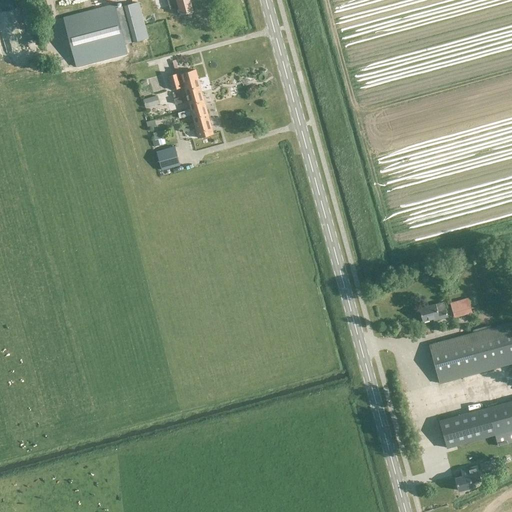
[(57,0),(58,1),(59,0),(62,0),(65,13),(89,7),(87,0),(57,0)]
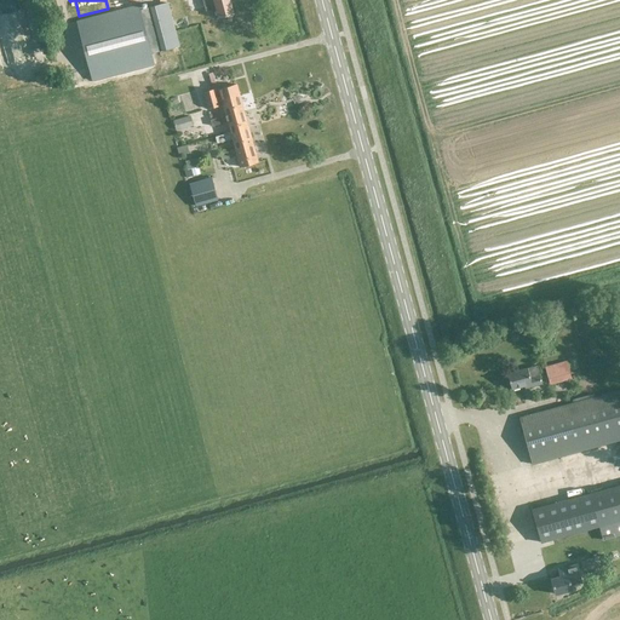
[(212,0),(218,17),(233,13),(229,0),(212,0)]
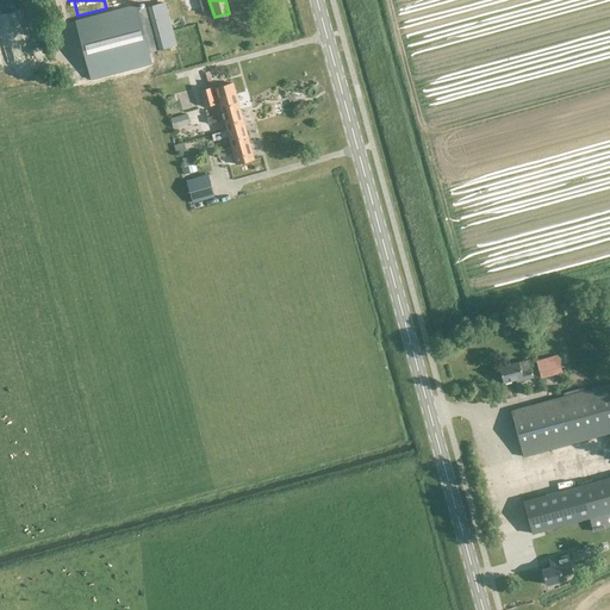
[(136,5),(74,22),(91,80),(151,63),(148,48),(150,47),(151,51),(175,45),(163,2),(137,10),(136,5)]
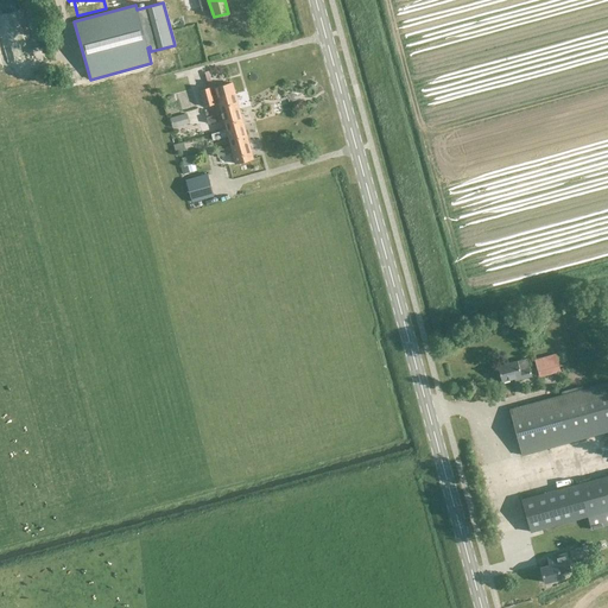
[(234,92),(233,92),(230,82),(210,88),(210,87),(198,90),(203,106),(217,102),(221,112),(221,113),(238,108),(234,92)]
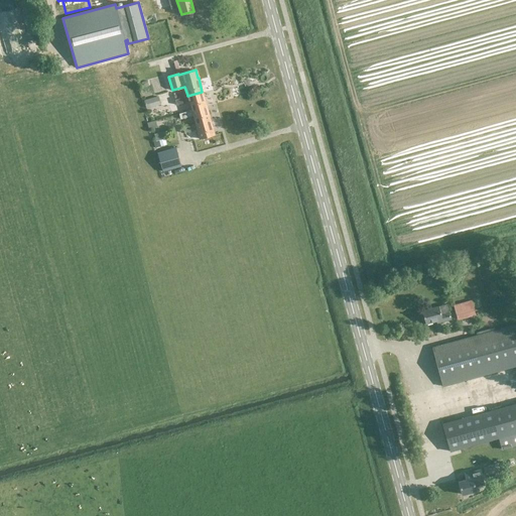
[(188,101),(191,110),(206,106),(202,92),(187,96),(187,95),(181,97),(181,98),(174,100),(176,105),(182,103),(188,101)]
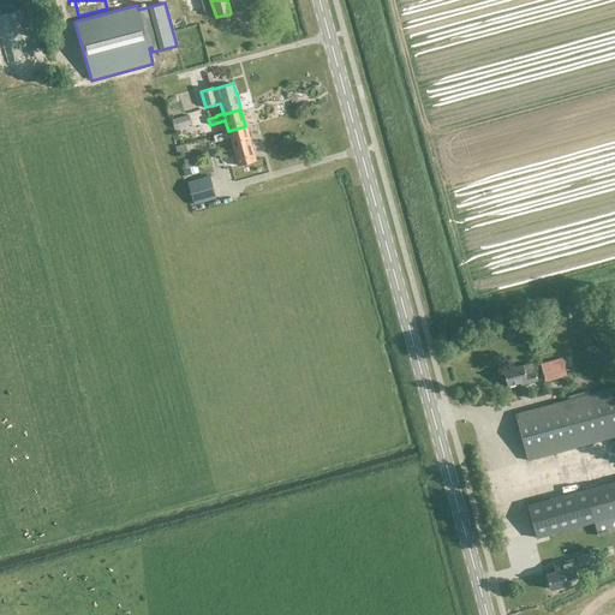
[(174,130),(191,124),(187,114),(171,119),(174,130)]
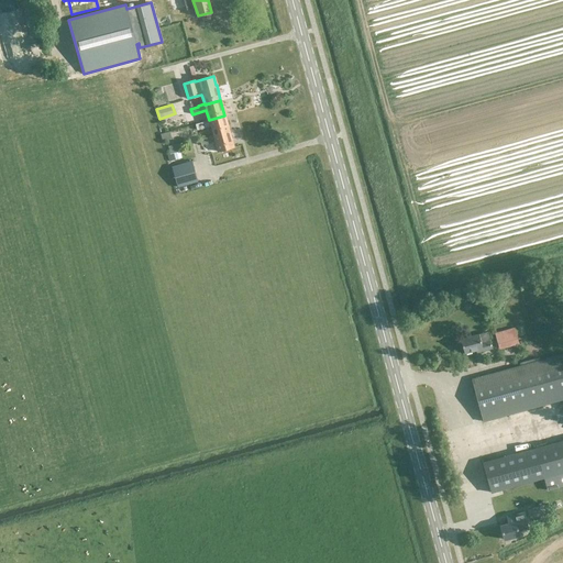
[(213,135),(229,131),(224,116),(209,120),(202,122),(195,124),(196,130),(203,128),(210,125),(212,135),(213,135)]
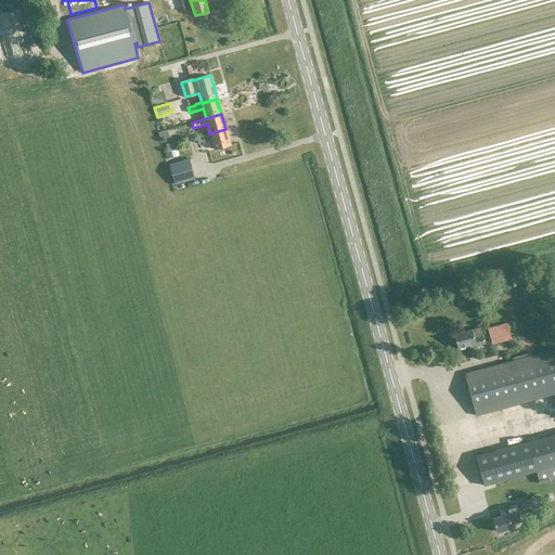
[(214,150),(230,144),(226,129),(210,133),(209,133),(204,136),(196,138),(197,143),(205,141),(211,140),(214,149),(214,150)]
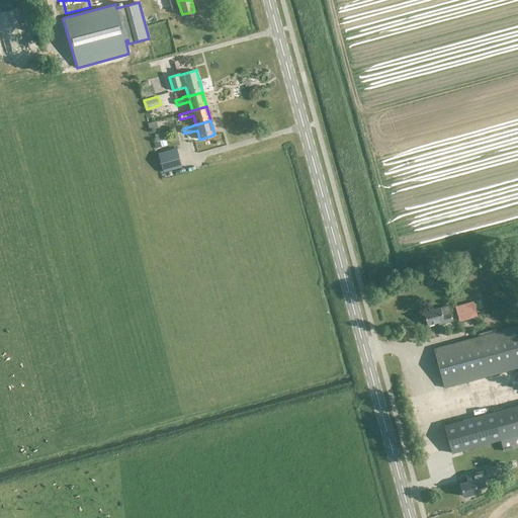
[(158,153),(163,171),(181,166),(176,148),(158,153)]
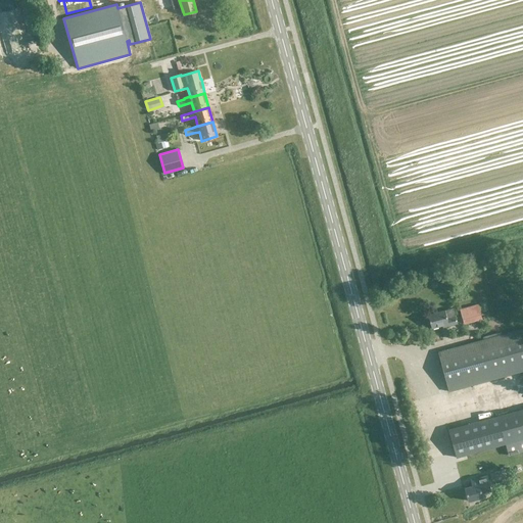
[(460,308),(462,319),(480,315),(477,303),(460,308)]
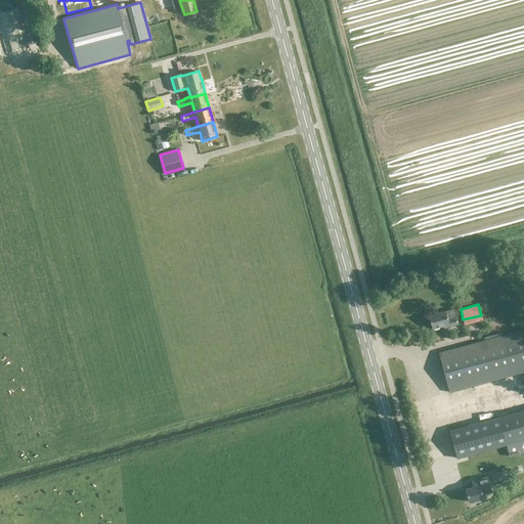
[(428,315),(431,329),(442,325),(443,328),(457,323),(453,309),(428,315)]
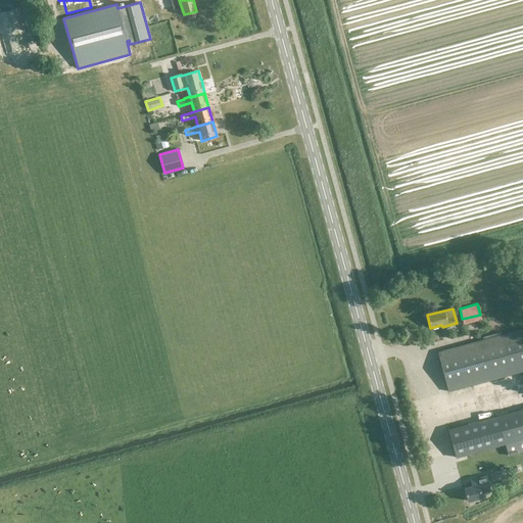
[(522,327),(437,351),(448,391),(522,371),(522,327)]
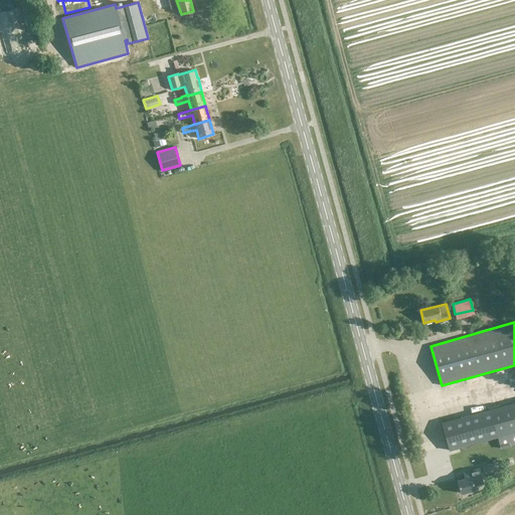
[(514,401),(442,422),(449,451),(497,438),(500,449),(514,444),(514,401)]
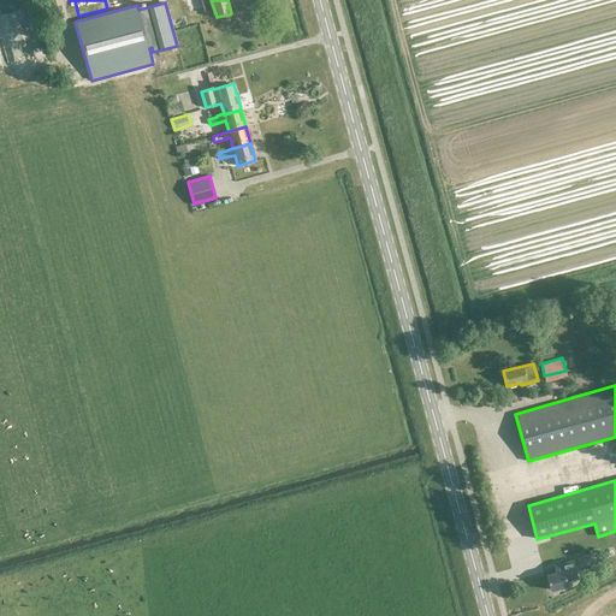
[(523,523),(504,527),(505,539),(526,535),(523,523)]
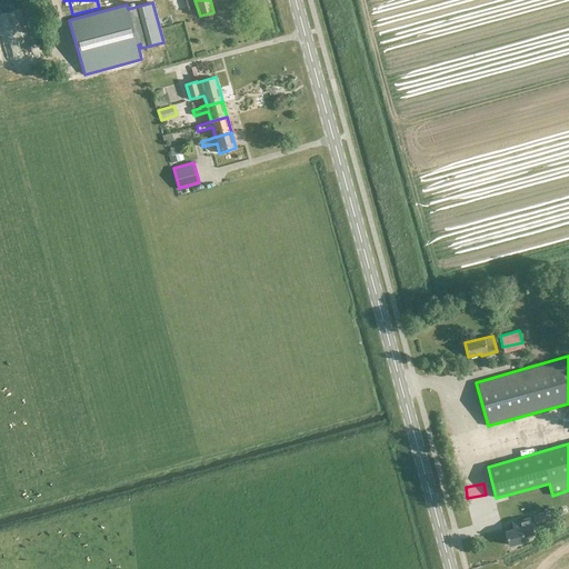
[(556,518),(553,508),(531,513),(535,523),(556,518)]
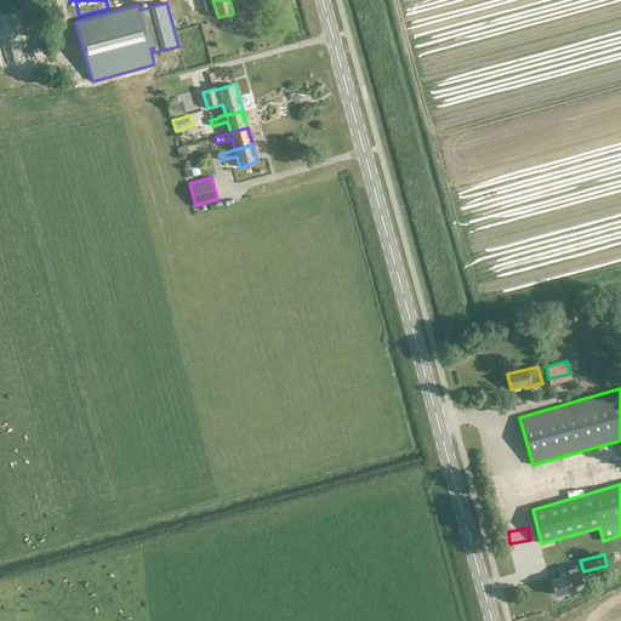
[(552,579),(556,594),(573,590),(571,582),(576,581),(575,574),(569,576),(569,574),(552,579)]
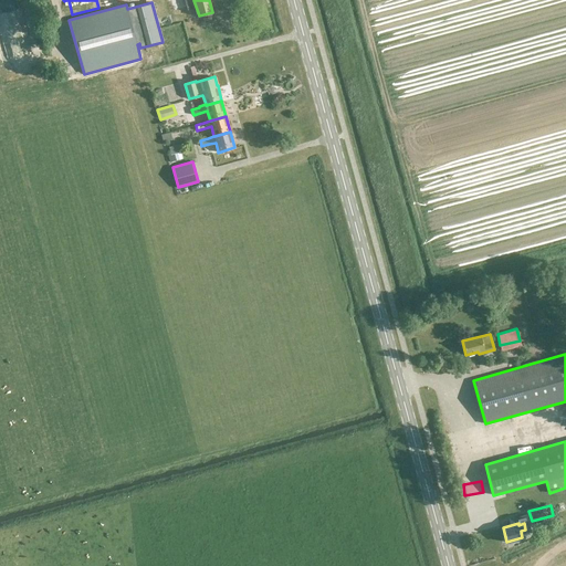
All buildings are outlined.
